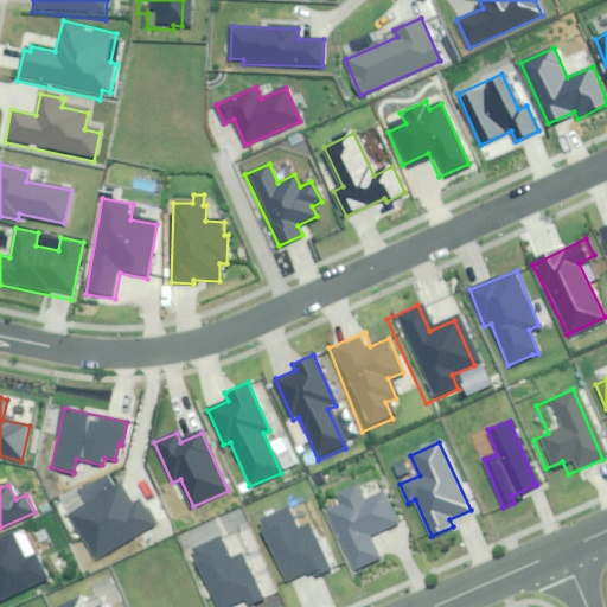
[(69,516),(96,561),(155,524),(142,503),(133,509),(119,485),(69,516)]
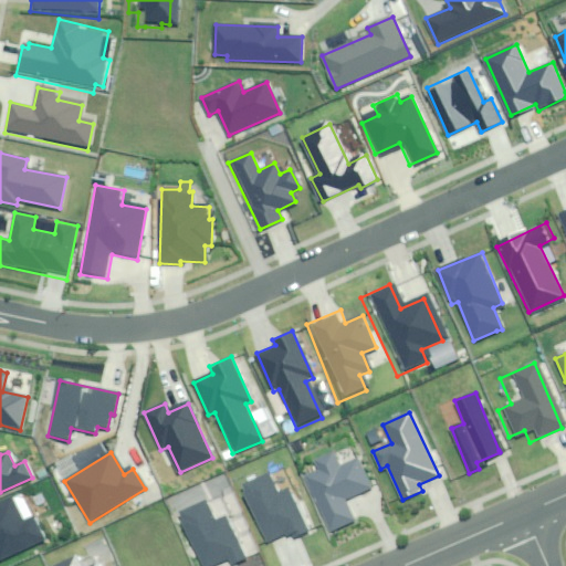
[(334,453),(314,462),(318,472),(302,479),(323,532),(349,521),(341,501),(371,489),(358,459),(350,462),(339,467),(334,453)]
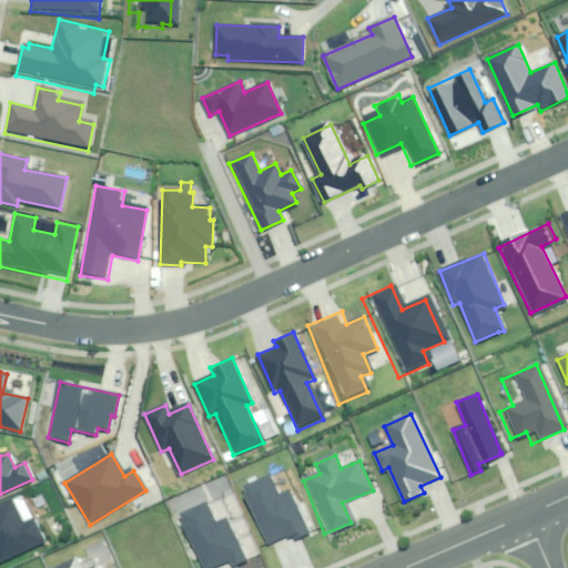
[(269,476),(242,488),(266,545),(293,534),(296,540),(308,535),(290,490),(277,496),(269,476)]
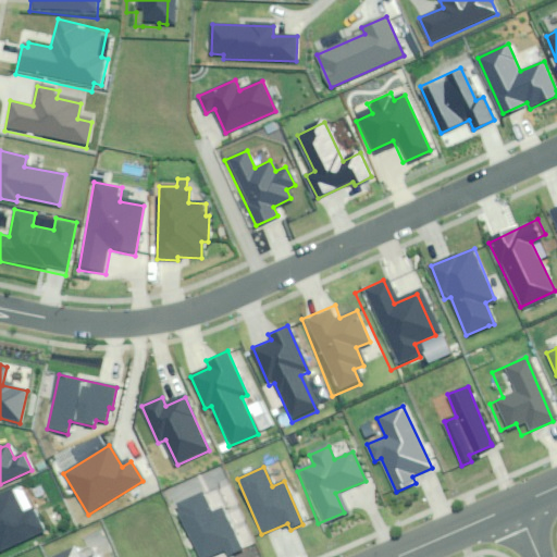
[(9,490),(0,494),(0,552),(0,553),(44,532),(32,509),(21,515),(9,490)]
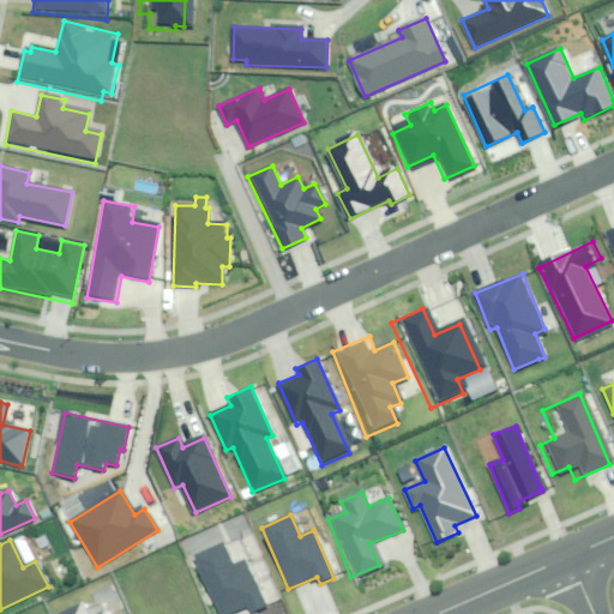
[(222,542),(192,555),(217,613),(230,613),(247,607),(250,613),(254,613),(266,609),(246,560),(232,566),(222,542)]
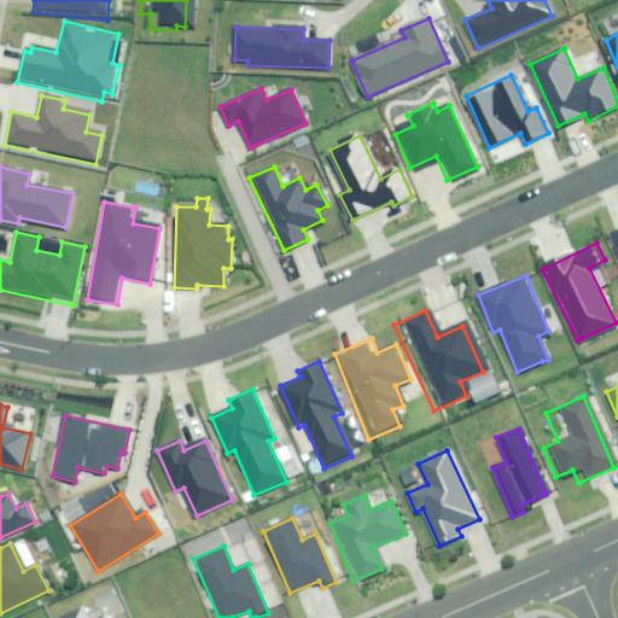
[(89,617),(86,607),(60,617),(112,617),(110,613),(98,617),(89,617)]
